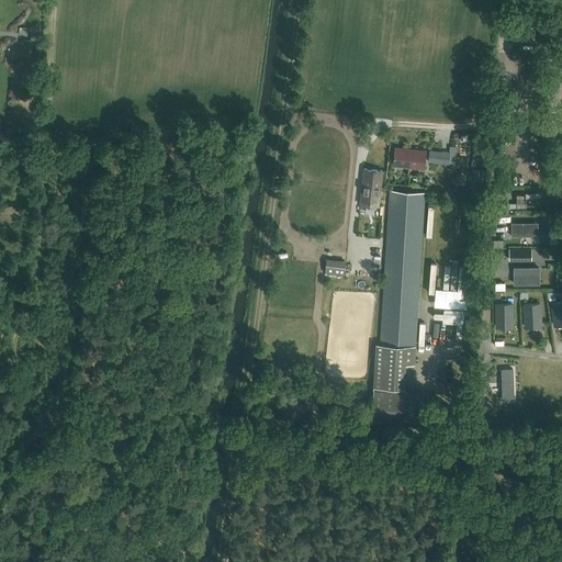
[(12,60),(12,77),(26,77),(26,60),(12,60)]
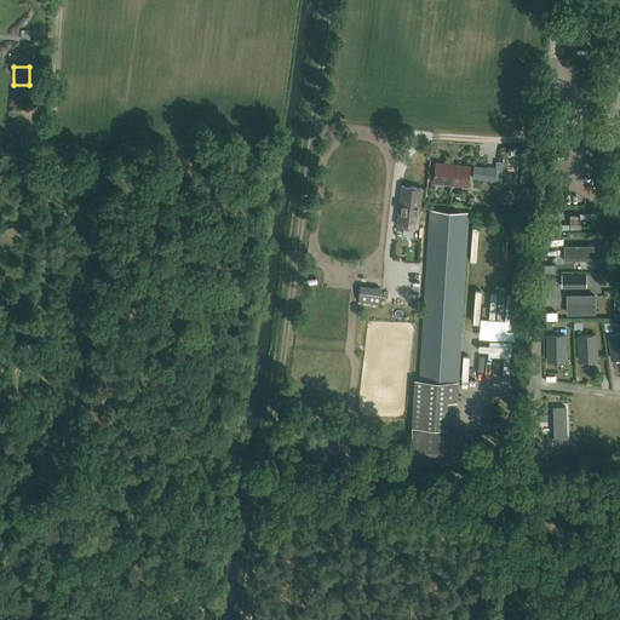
[(401,144),(397,137),(390,141),(394,148),(401,144)]
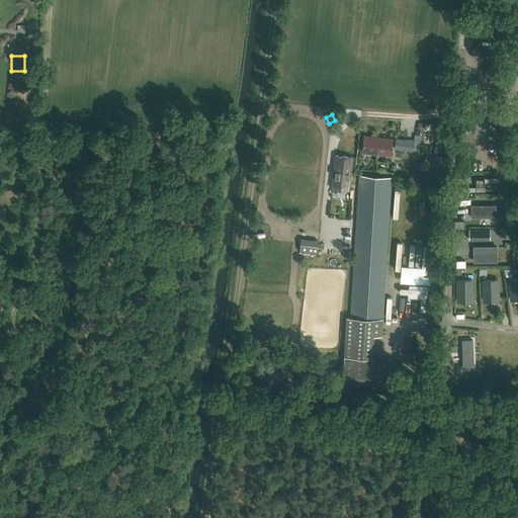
[(418,151),(420,136),(415,135),(414,141),(396,139),(395,149),(414,151),(414,150),(418,151)]
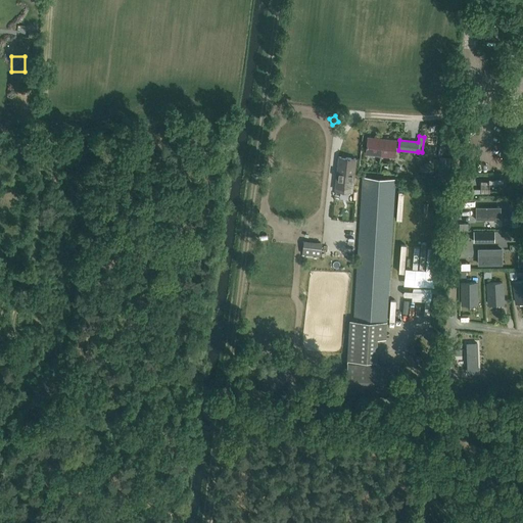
[(394,156),(396,140),(367,137),(366,153),(394,156)]
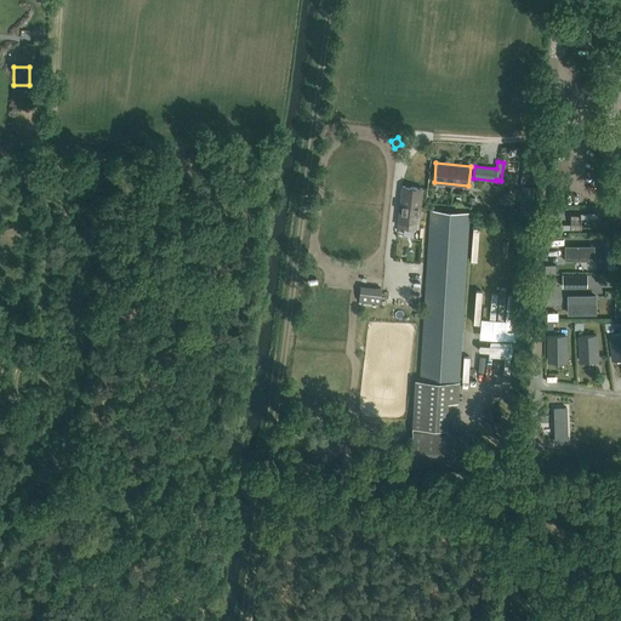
[(419,227),(422,188),(402,186),(398,224),(419,227)]
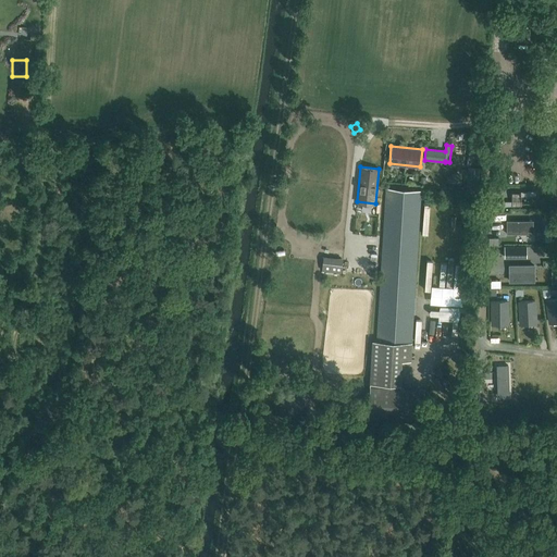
[(480,168),(469,166),(466,189),(478,190),(480,168)]
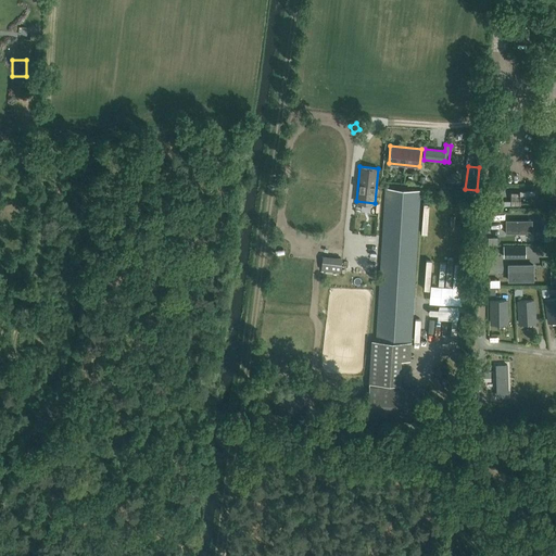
[(411,342),(420,190),(386,188),(376,340),(371,340),(368,418),(422,421),(424,389),(400,386),(402,361),(409,361),(411,342)]
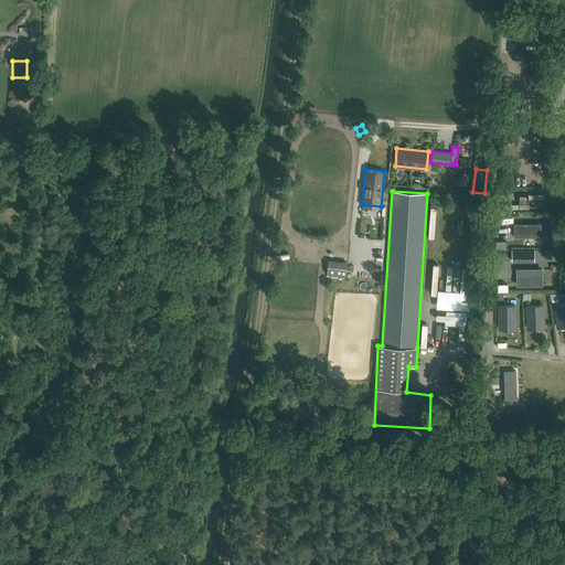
[(532,201),(532,192),(507,192),(507,206),(528,208),(528,201),(532,201)]
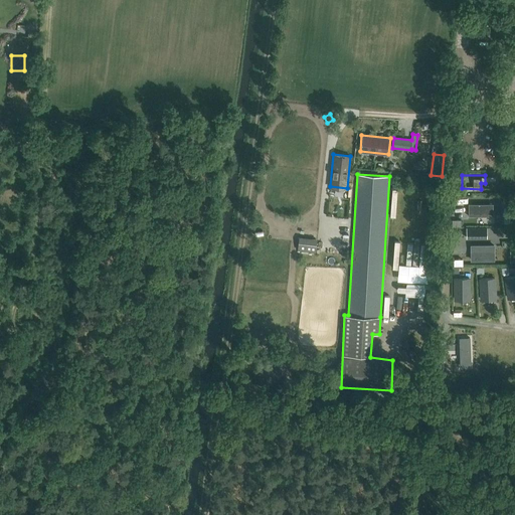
[(488,206),(488,199),(465,198),(464,212),(484,212),(484,206),(488,206)]
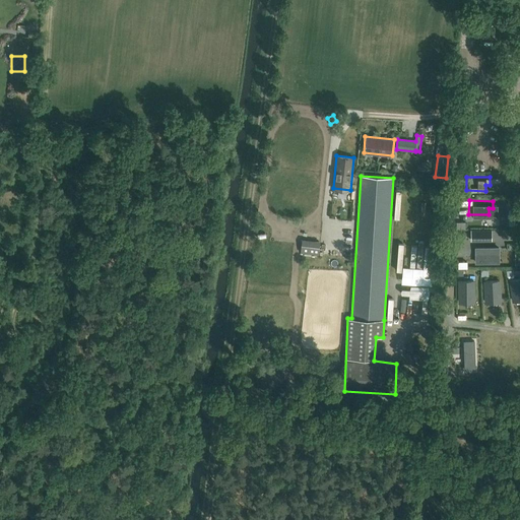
[(496,233),(496,224),(472,224),(472,239),(492,239),(492,233),(496,233)]
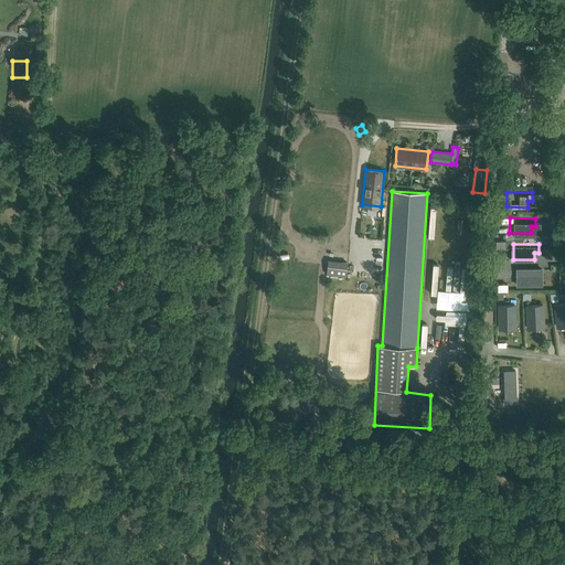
[(347,277),(349,263),(329,259),(327,275),(347,277)]
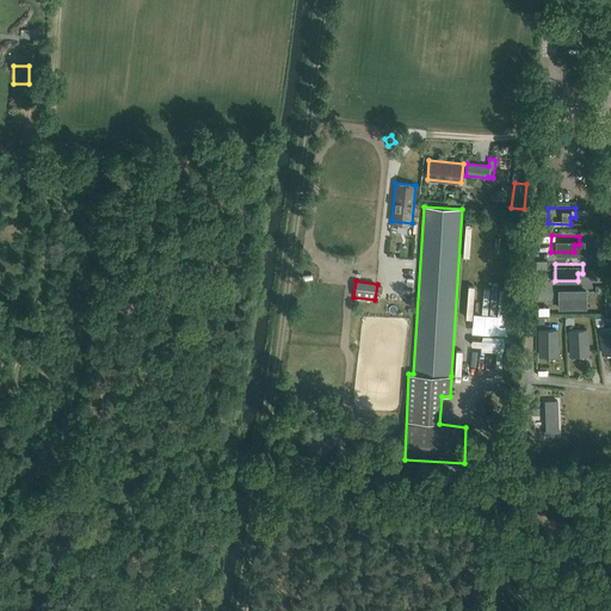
[(559,292),(559,308),(582,308),(582,301),(586,301),(586,291),(559,292)]
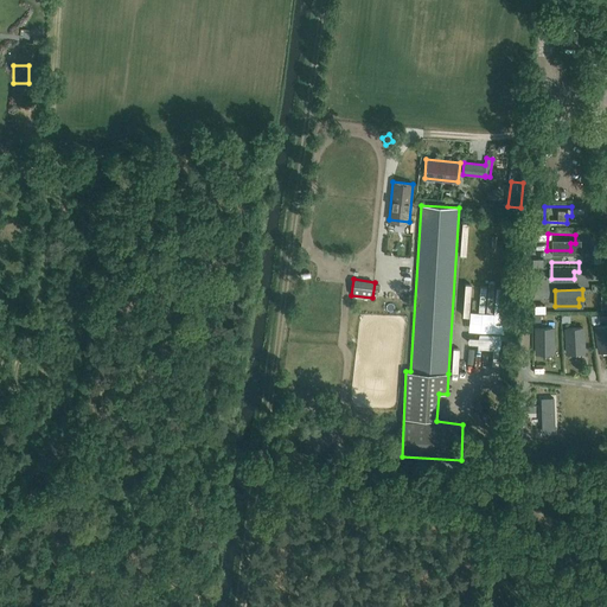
[(606,350),(606,326),(596,328),(599,351),(606,350)]
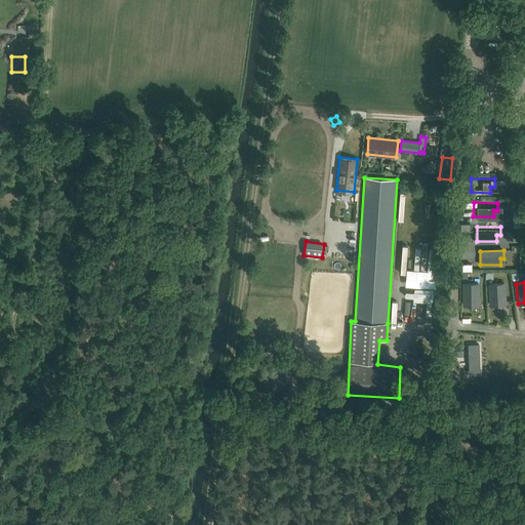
[(506,305),(505,284),(490,285),(491,306),(506,305)]
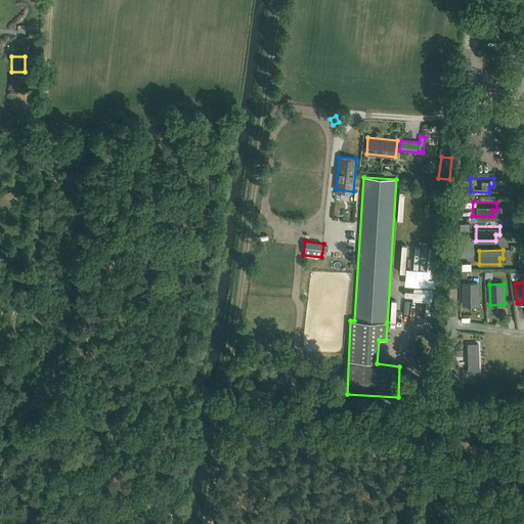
[(477,285),(463,285),(464,305),(478,304),(477,285)]
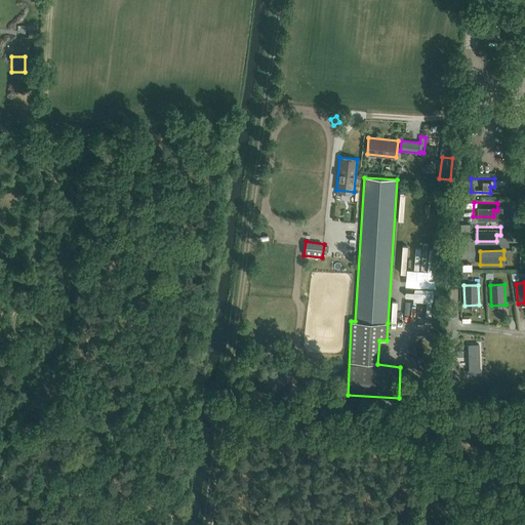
[(427,309),(428,289),(408,288),(408,291),(400,290),(399,303),(410,304),(409,310),(420,311),(420,309),(427,309)]
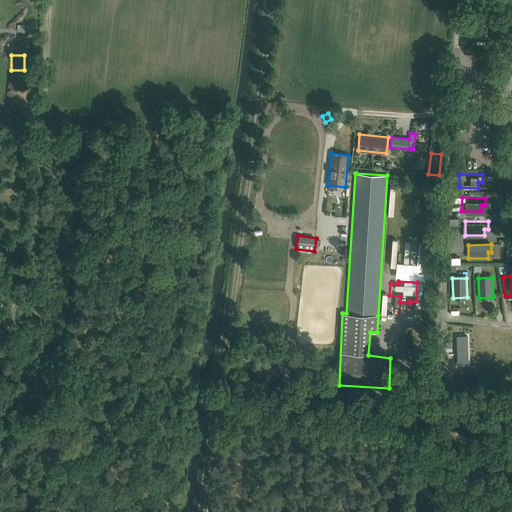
[(455,341),(455,361),(468,361),(468,338),(461,338),(461,341),(455,341)]
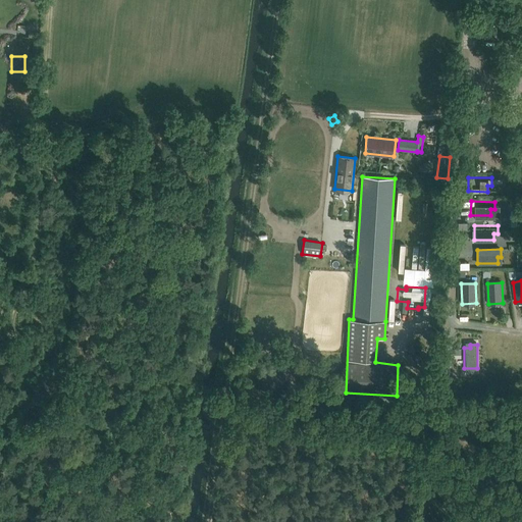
All buildings are outlined.
